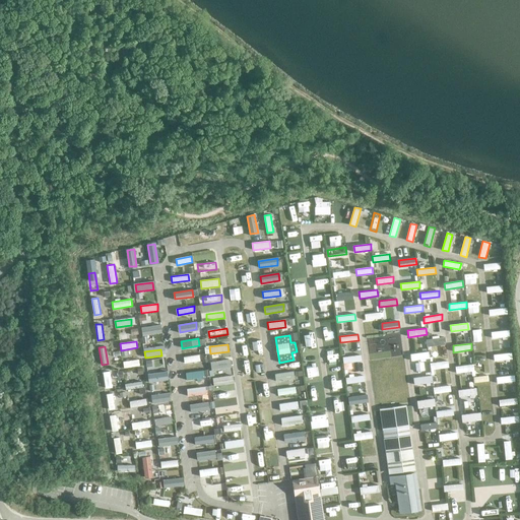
[(411,360),(429,358),(428,351),(411,354),(411,360)]
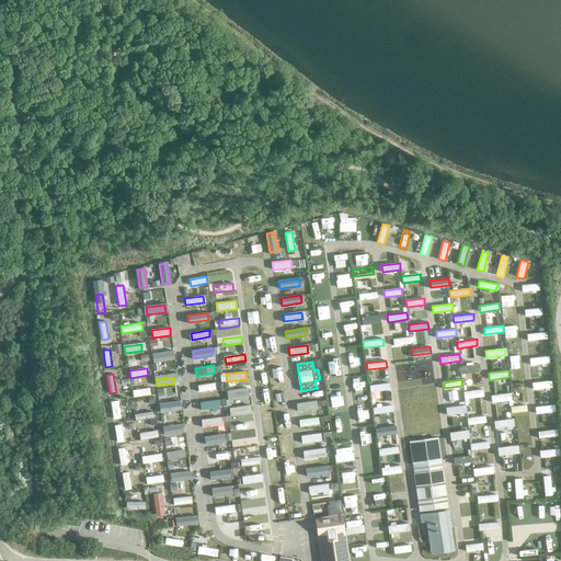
[(198,392),(216,389),(215,382),(198,386),(198,392)]
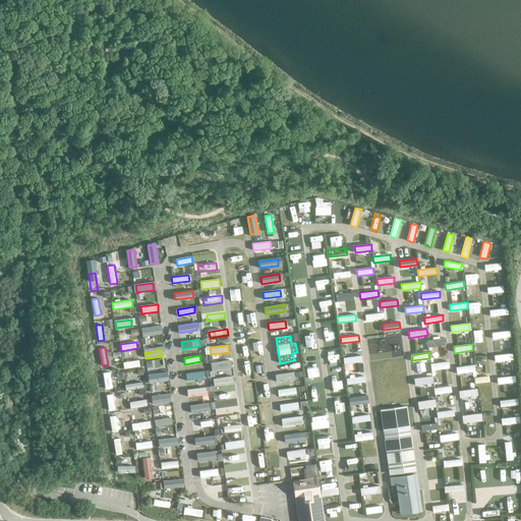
[(362,361),(361,355),(343,358),(344,364),(362,361)]
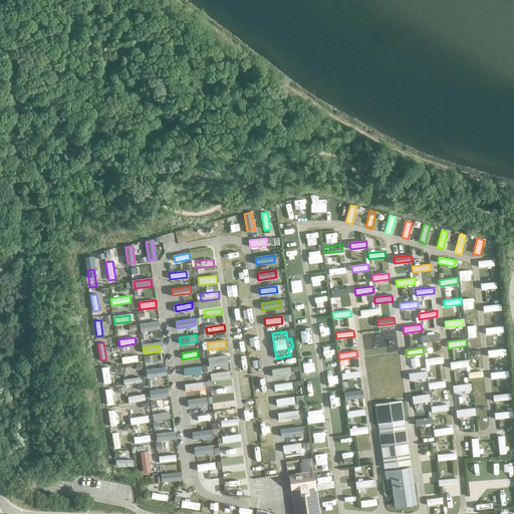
[(121,357),(122,363),(139,361),(138,355),(121,357)]
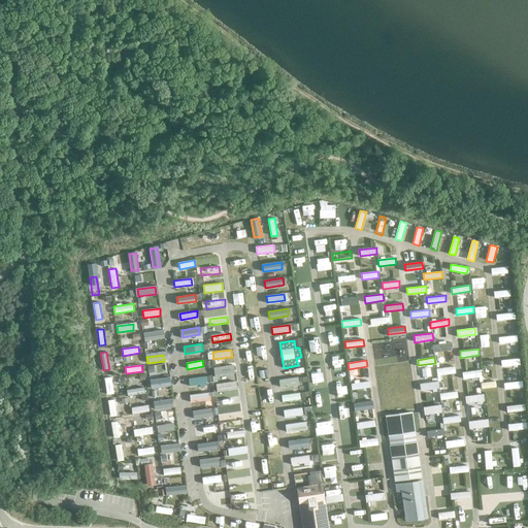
[(217,368),(218,374),(235,372),(234,366),(217,368)]
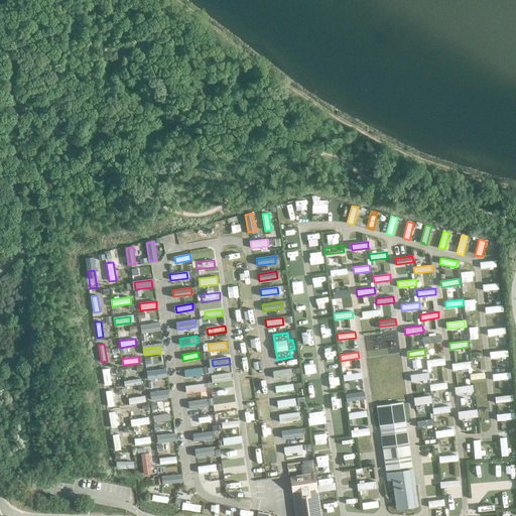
[(427,367),(445,365),(444,358),(426,360),(427,367)]
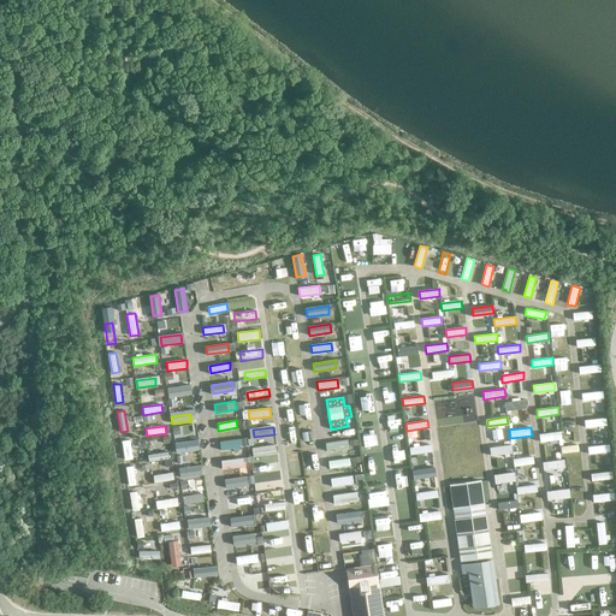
[(561,432),(539,434),(540,442),(562,439),(561,432)]
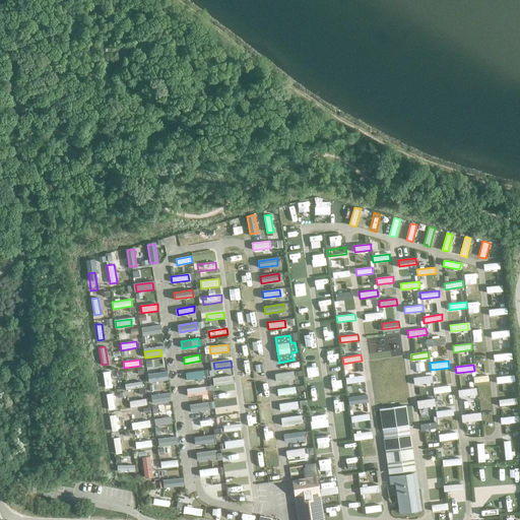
[(106,388),(112,387),(110,371),(104,372),(106,388)]
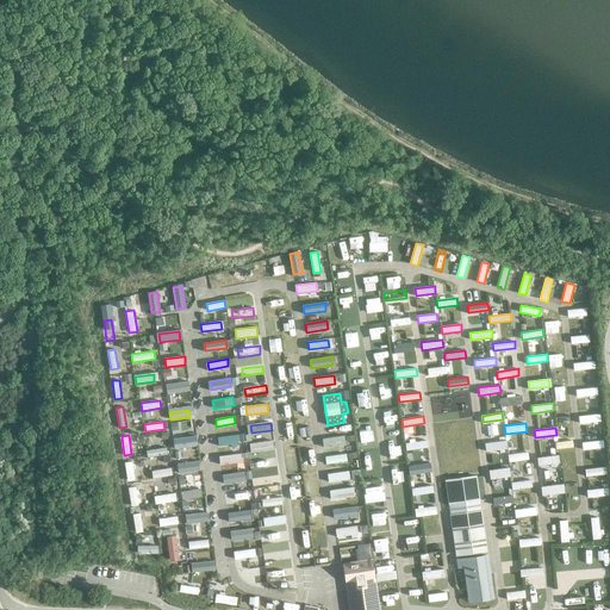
[(218,437),(218,444),(240,442),(240,435),(218,437)]
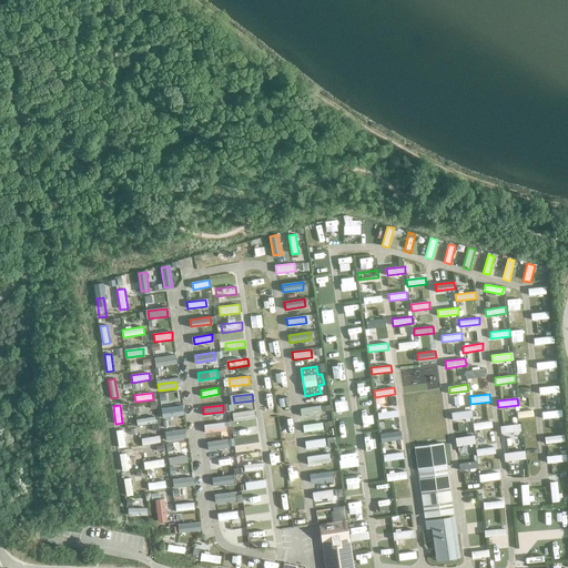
[(300,408),(302,417),(322,414),(321,405),(300,408)]
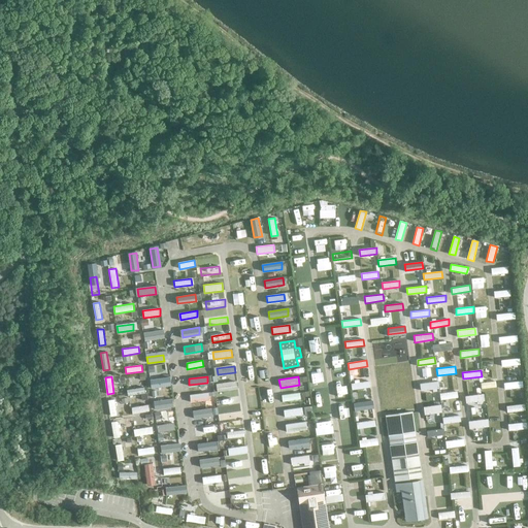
[(151,381),(152,388),(169,386),(168,378),(151,381)]
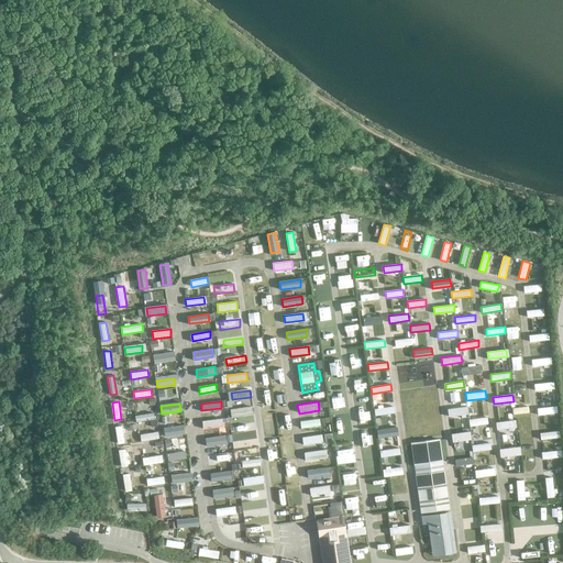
[(395,412),(394,407),(374,409),(375,416),(395,412)]
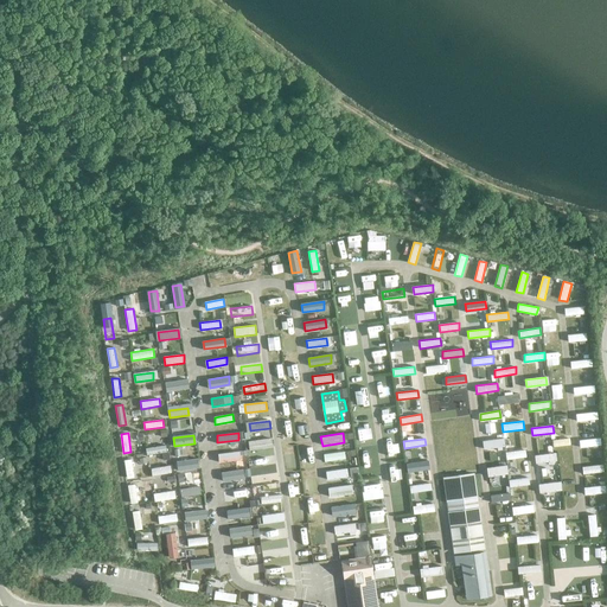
[(504,446),(503,439),(483,441),(484,448),(504,446)]
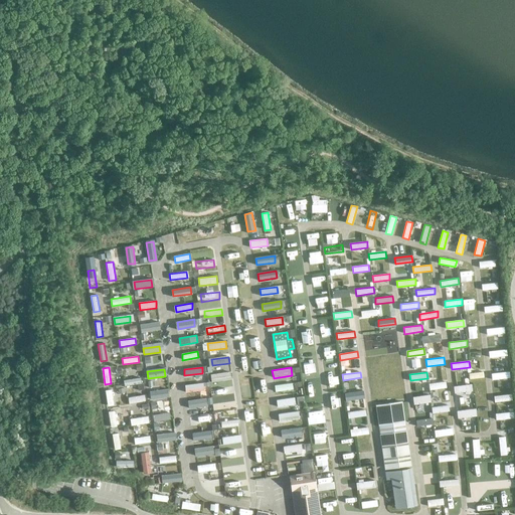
[(491,373),(492,380),(510,378),(509,372),(491,373)]
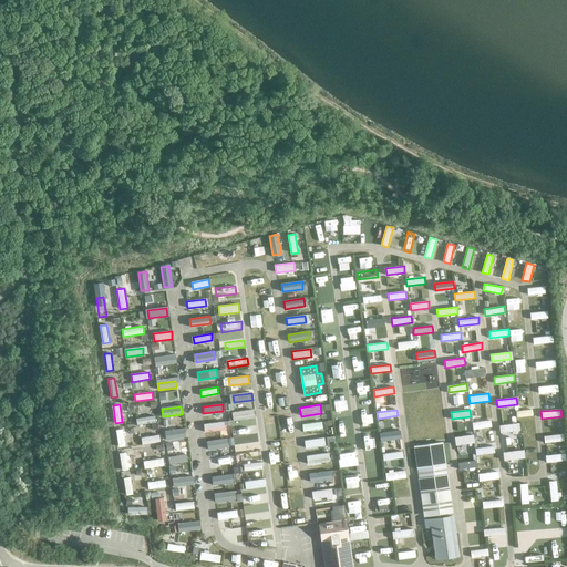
[(254,411),(234,414),(235,421),(255,418),(254,411)]
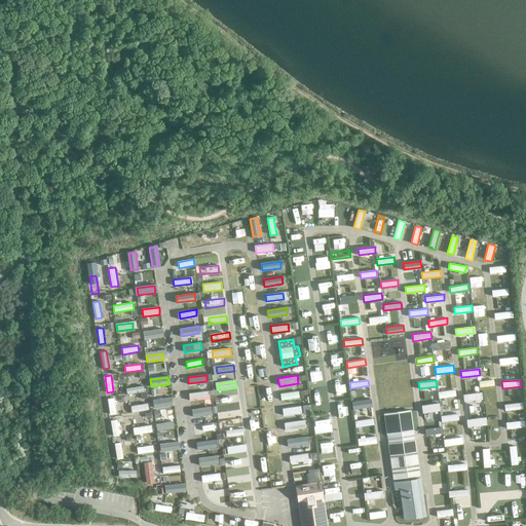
[(145,391),(144,385),(126,388),(127,395),(145,391)]
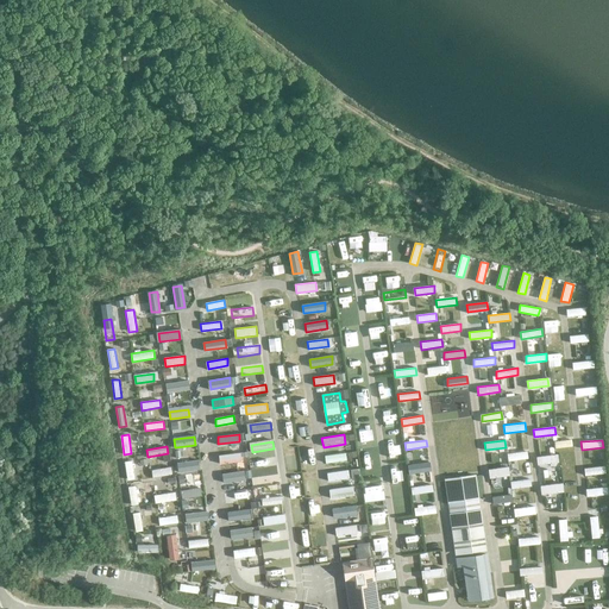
[(527,451),(507,454),(508,460),(528,458),(527,451)]
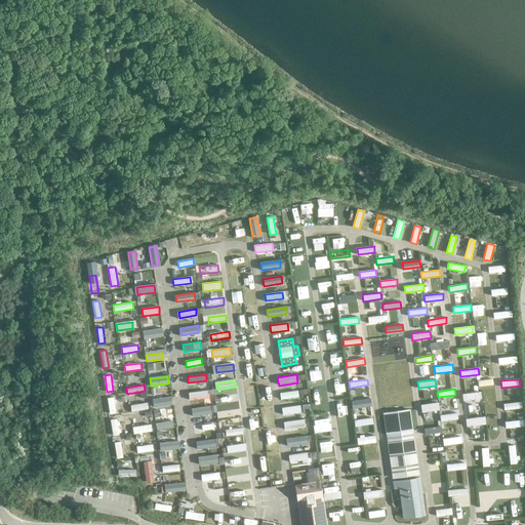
[(298,397),(298,391),(280,393),(281,399),(298,397)]
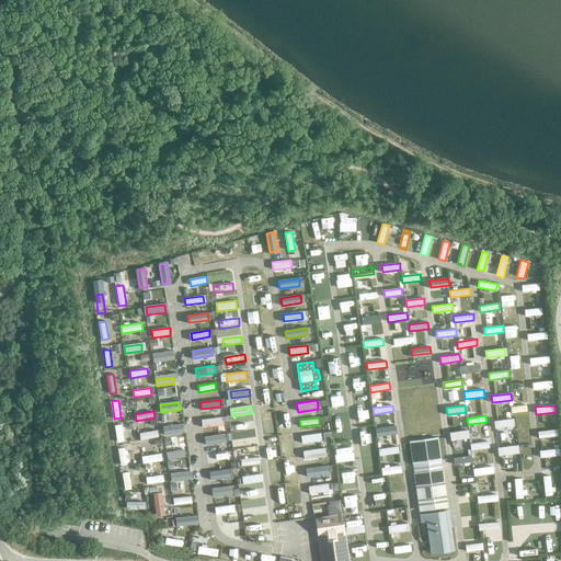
[(495,428),(515,426),(514,419),(494,421),(495,428)]
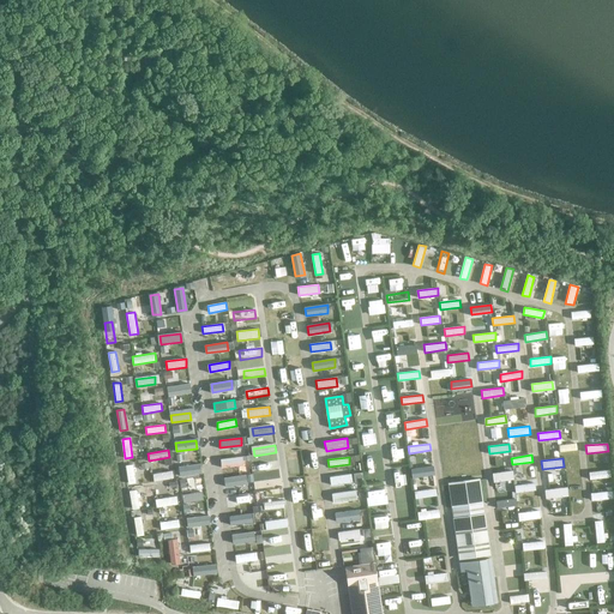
[(257,465),(258,473),(280,469),(278,462),(257,465)]
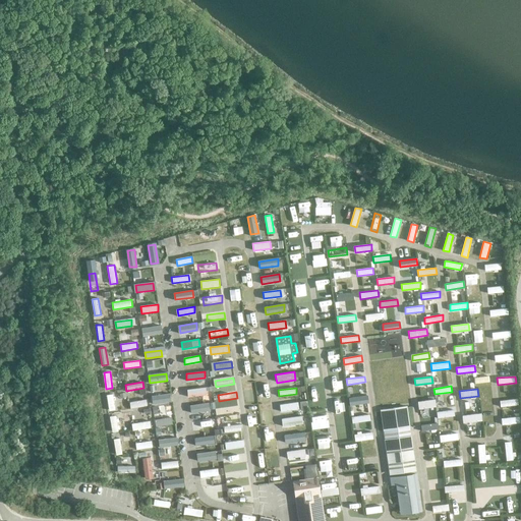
[(109,411),(115,410),(113,394),(107,395),(109,411)]
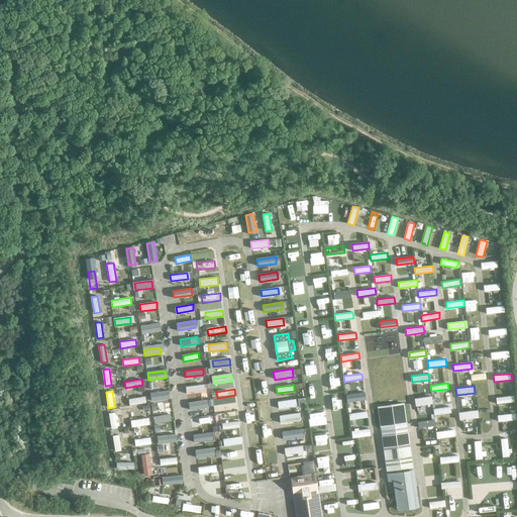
[(150,395),(151,402),(168,399),(167,393),(150,395)]
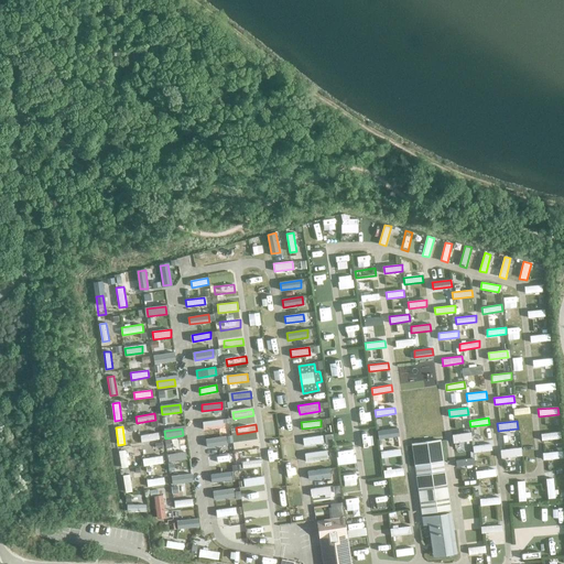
[(541,434),(541,441),(561,438),(561,432),(541,434)]
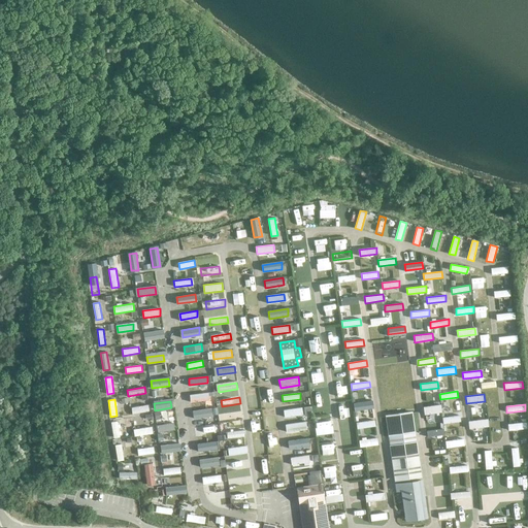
[(149,405),(131,407),(132,414),(150,411),(149,405)]
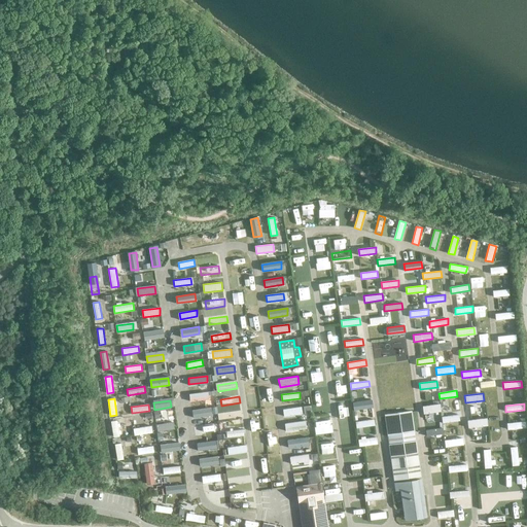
[(283,409),(284,417),(303,414),(302,407),(283,409)]
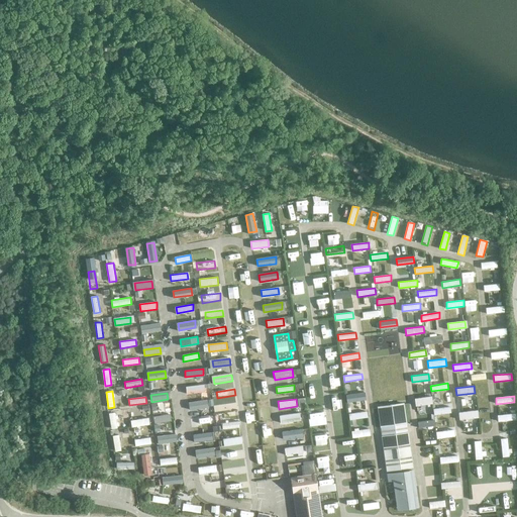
[(207,400),(190,402),(191,408),(207,406),(207,400)]
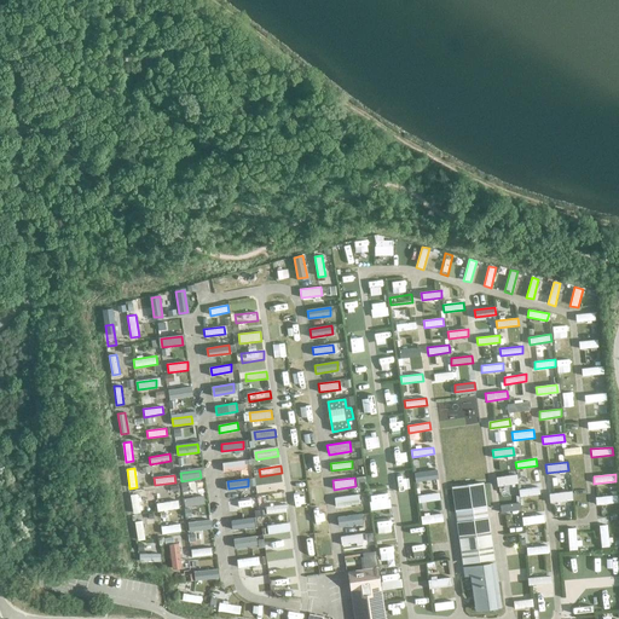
[(456,512),(458,522),(457,522),(463,563),(493,559),(487,519),(485,519),(482,507),(485,507),(481,482),(451,487),(455,512),(456,512)]
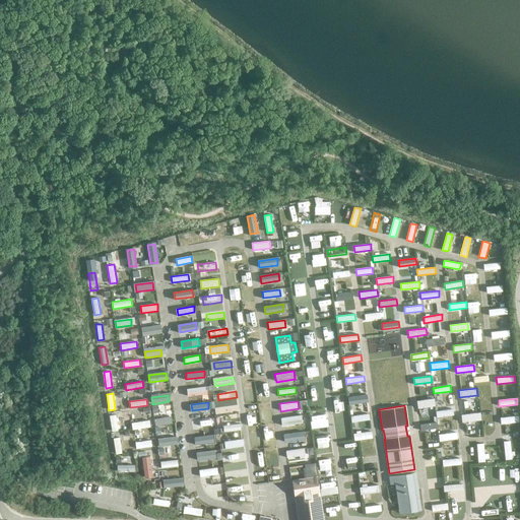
[(219,416),(237,412),(236,407),(218,410),(219,416)]
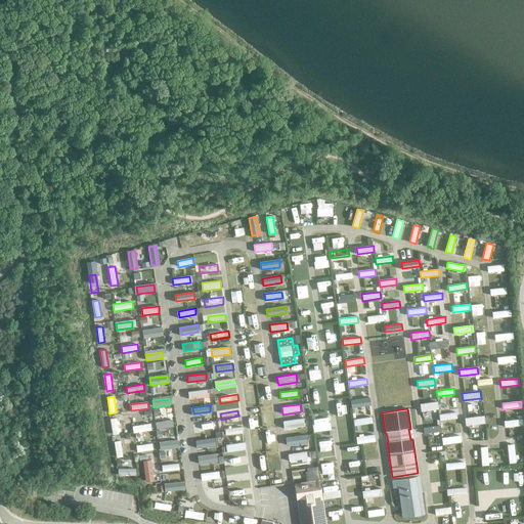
[(457,419),(456,411),(439,415),(440,421),(457,419)]
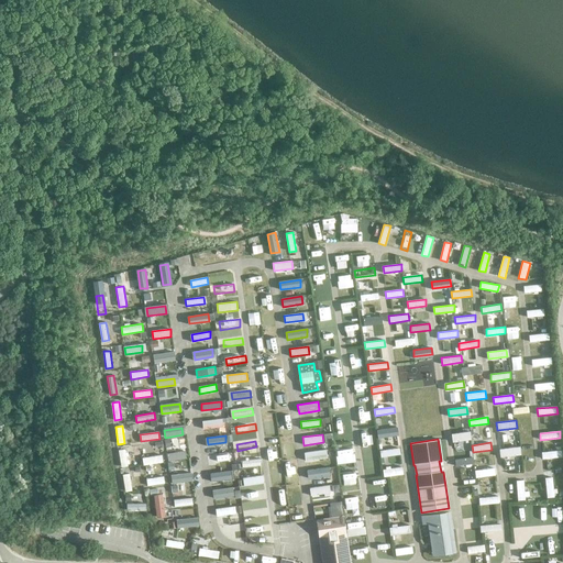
[(400,454),(400,448),(379,451),(381,457),(400,454)]
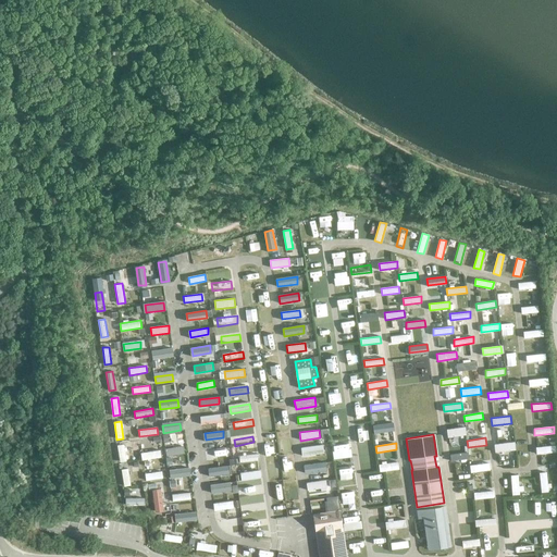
[(124,444),(118,445),(120,462),(126,461),(124,444)]
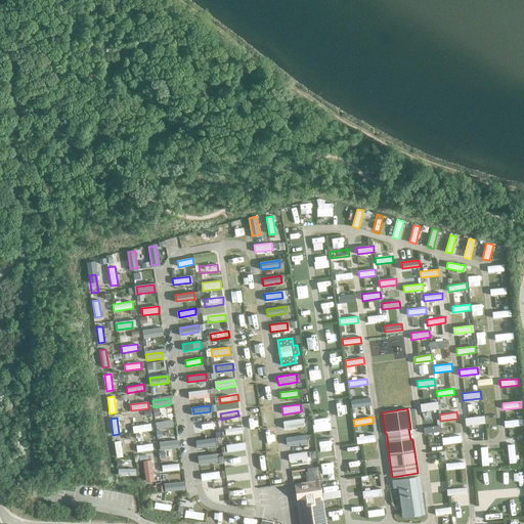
[(302,419),(284,421),(285,428),(303,426),(302,419)]
